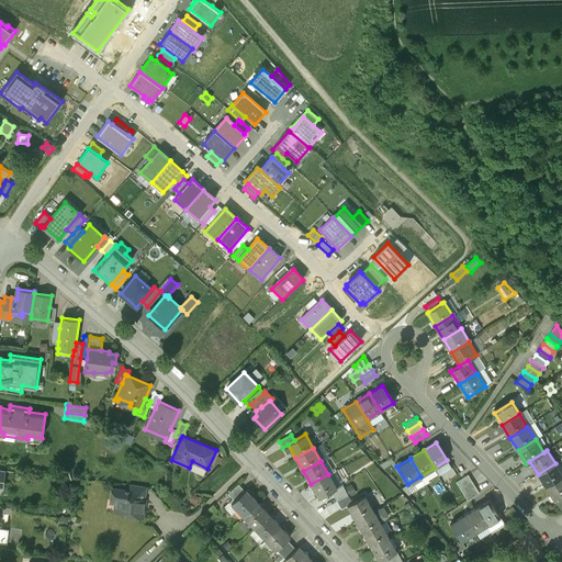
[(561,473),(555,463),(538,474),(546,487),(561,476),(561,473)]
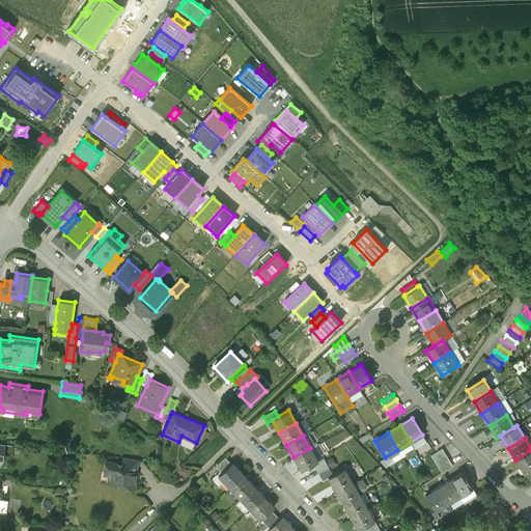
[(310,448),(294,457),(301,471),(312,464),(318,460),(310,448)]
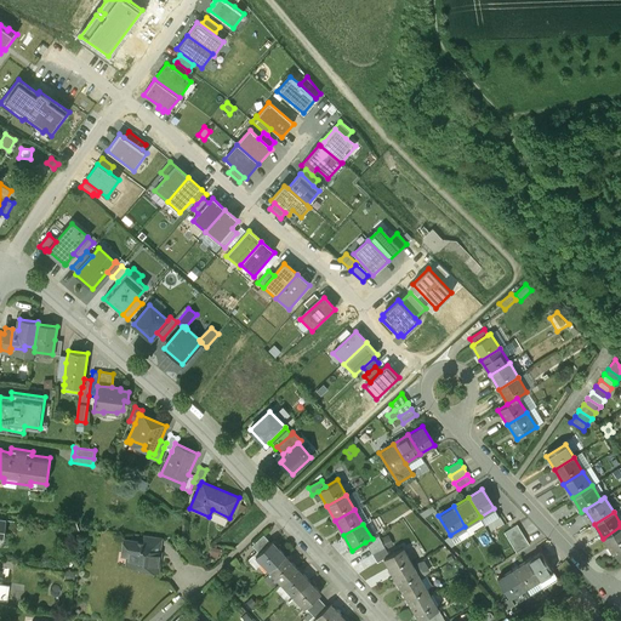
[(517,524),(503,531),(508,539),(522,530),(517,524)]
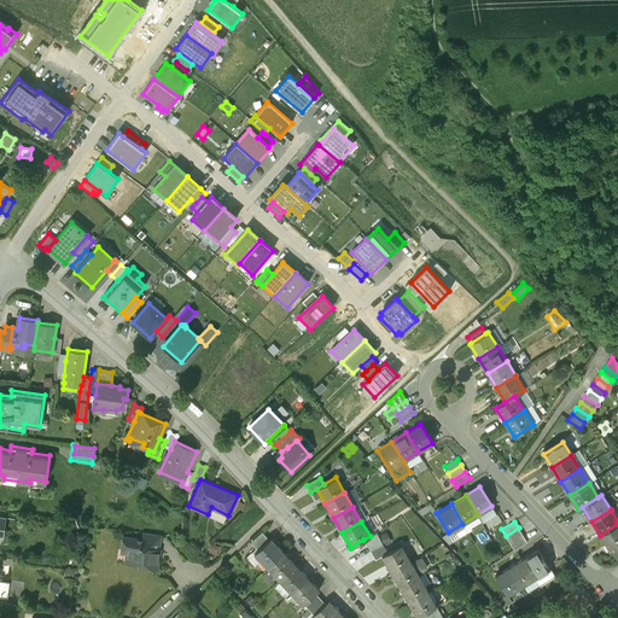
[(617,524),(600,536),(610,551),(610,549),(617,544),(617,524)]
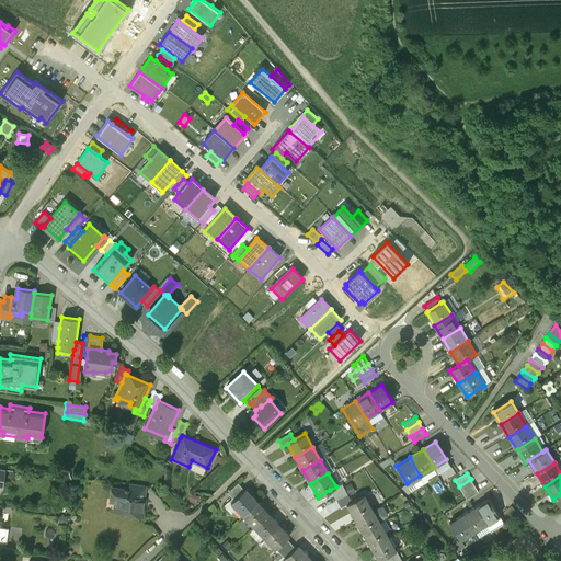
[(471,479),(459,487),(462,493),(474,485),(471,479)]
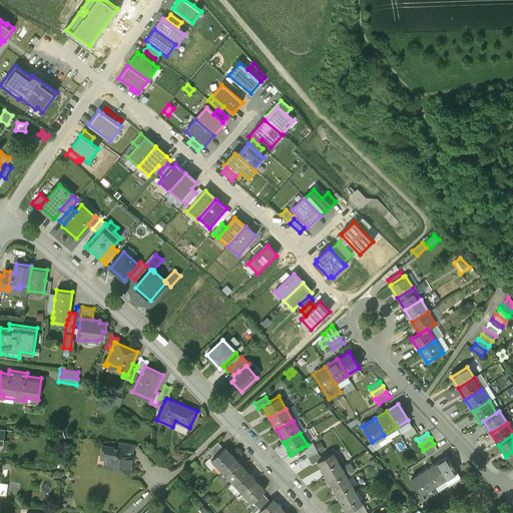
[(119,448),(102,446),(101,456),(106,457),(105,466),(113,467),(113,469),(115,471),(119,472),(121,471),(130,472),(132,456),(131,456),(132,444),(120,442),(119,448)]
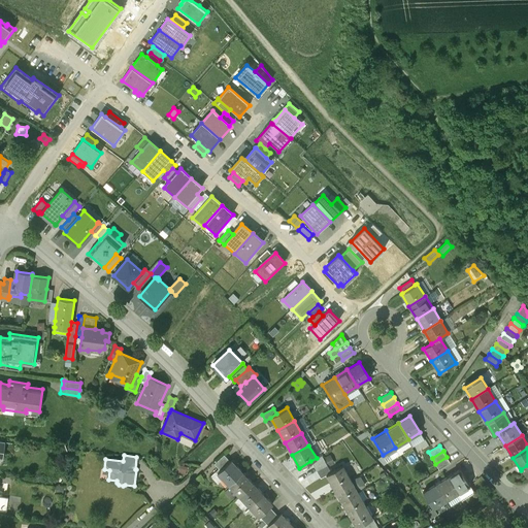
[(224,455),(215,464),(220,470),(230,461),(224,455)]
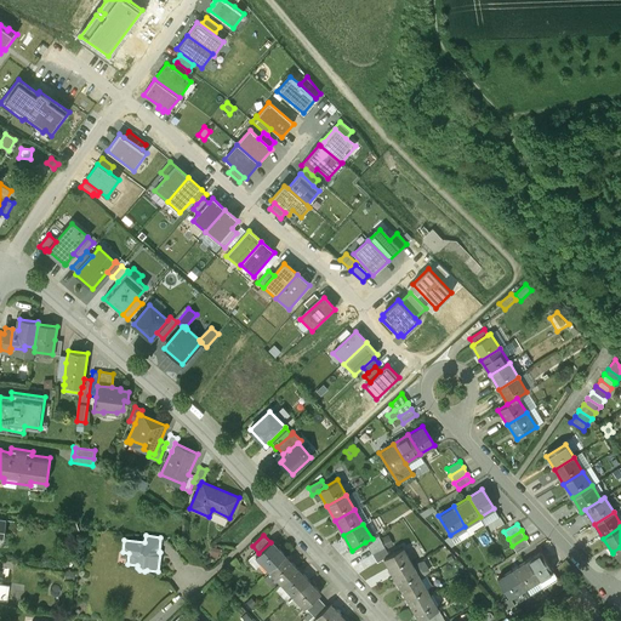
[(372,539),(365,542),(370,548),(382,541),(379,535),(372,539)]
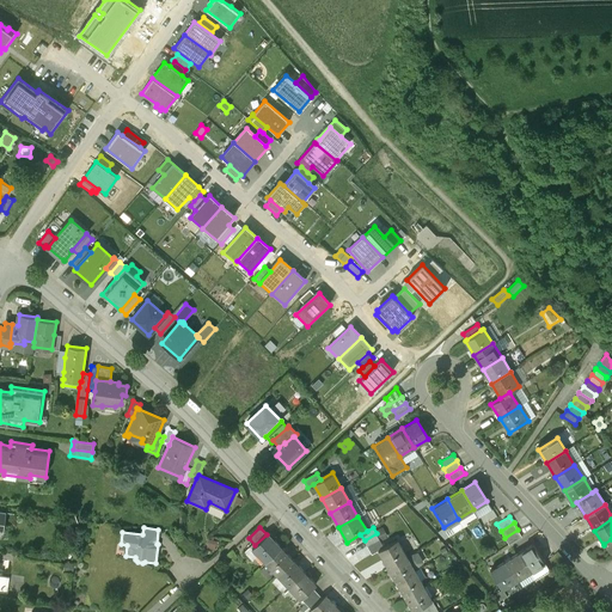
[(518,530),(505,538),(508,545),(522,537),(518,530)]
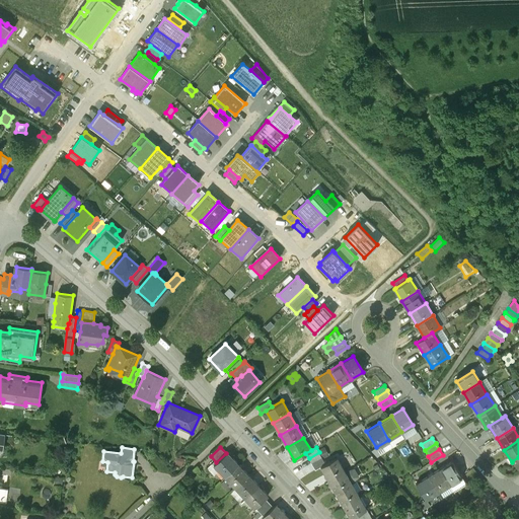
[(238,463),(227,452),(216,462),(214,464),(225,476),(238,463)]
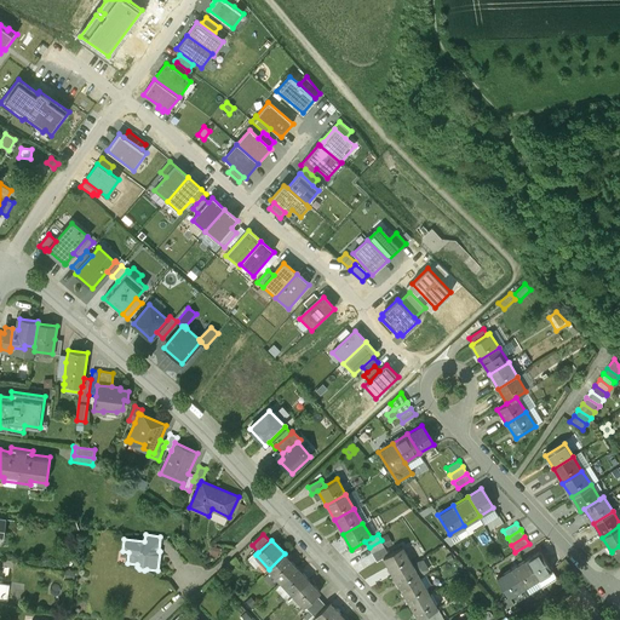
[(382,540),(369,547),(372,554),(385,546),(382,540)]
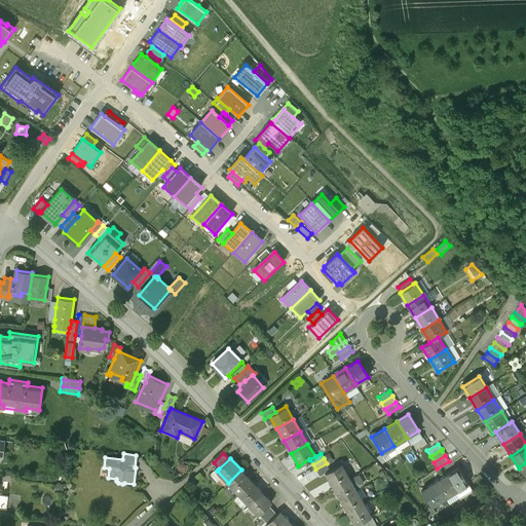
[(327,463),(315,470),(320,476),(325,473),(330,470),(327,463)]
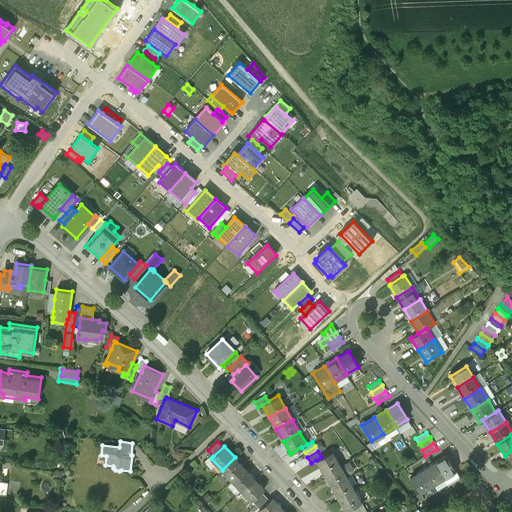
[(321,457),(316,460),(324,474),(340,464),(332,451),(321,457)]
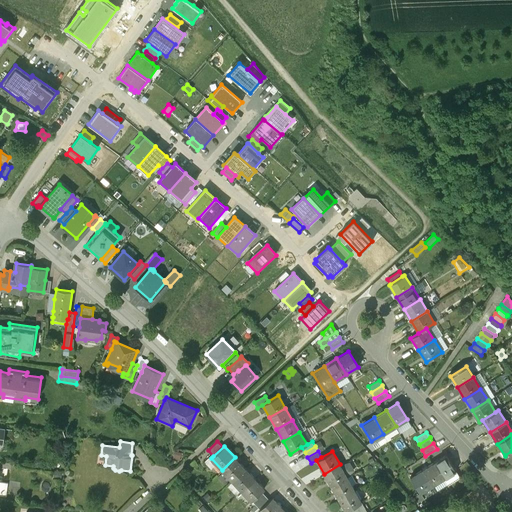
[(446,454),(434,462),(444,478),(449,474),(448,472),(453,468),(455,471),(456,470),(446,454)]
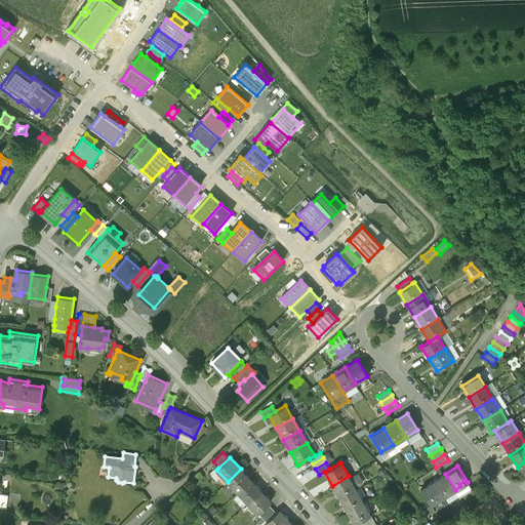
[(241,469),(228,482),(232,486),(234,484),(240,490),(251,480),(241,469)]
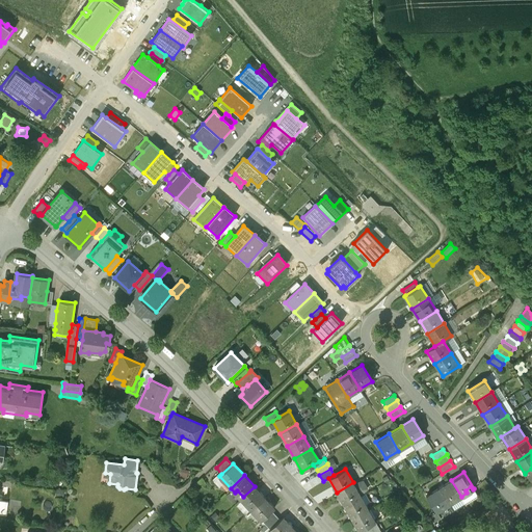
[(451,480),(439,487),(449,505),(454,512),(467,505),(461,497),(451,480)]
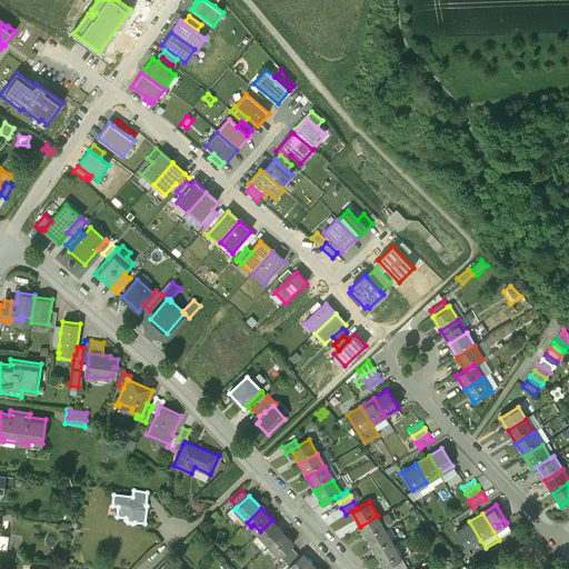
[(378,516),(360,527),(368,540),(386,529),(378,516)]
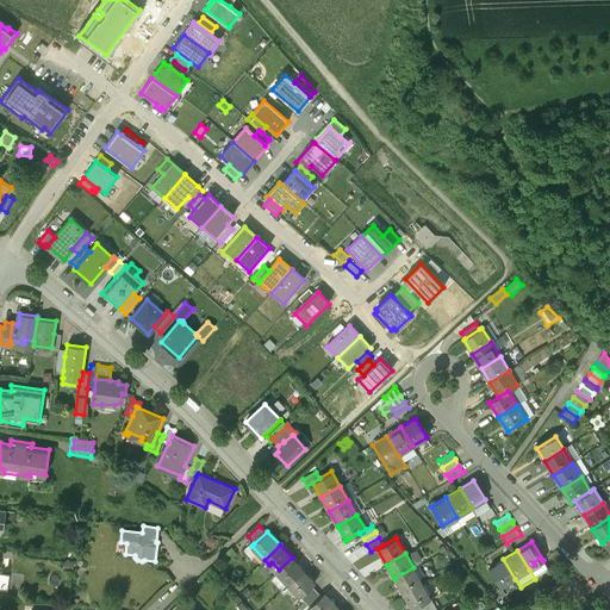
[(279,570),(277,572),(281,578),(284,576),(290,582),(304,570),(292,558),(279,570)]
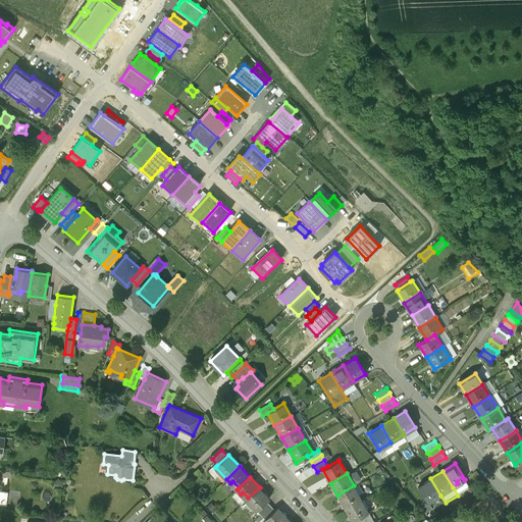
[(440,496),(430,478),(418,486),(428,503),(422,508),(426,513),(432,509),(429,504),(440,496)]
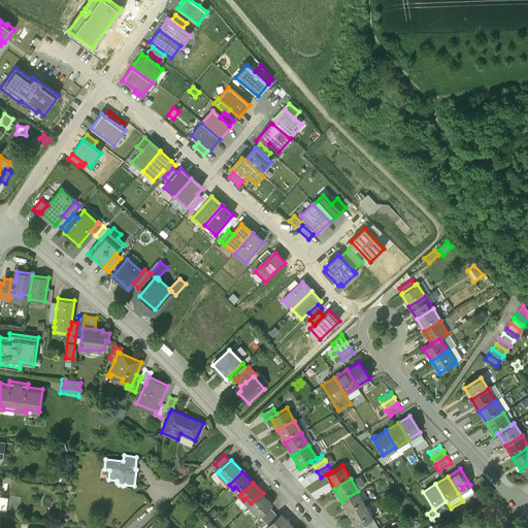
[(358,491),(341,501),(349,514),(365,504),(358,491)]
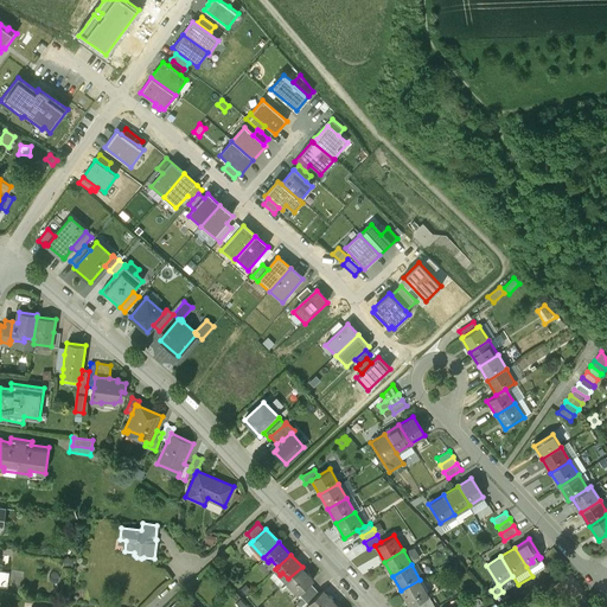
[(288,579),(286,581),(291,587),(293,585),(300,592),(310,582),(313,579),(302,567),(288,579)]
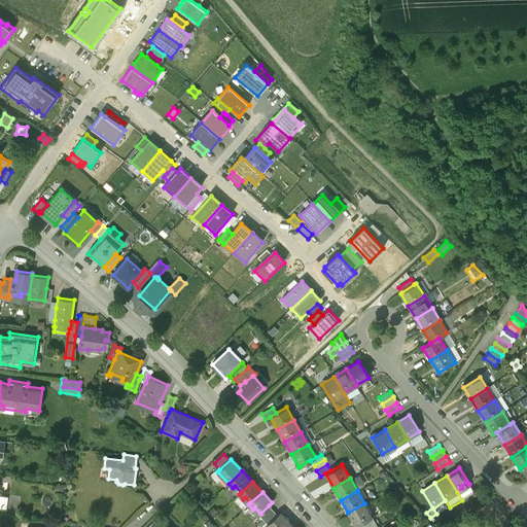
[(364,503),(348,513),(355,525),(360,523),(372,516),(364,503)]
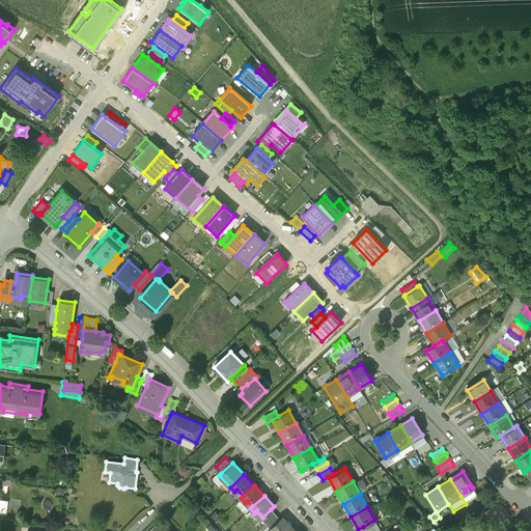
[(262,518),(261,519),(266,523),(275,513),(271,509),(262,518)]
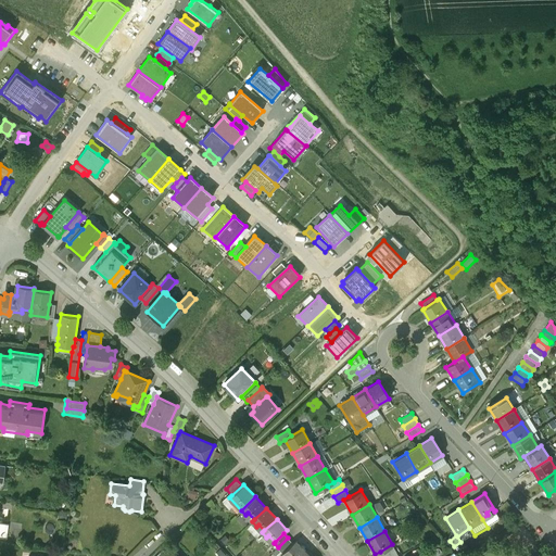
[(229,541),(225,535),(220,540),(225,544),(229,541)]
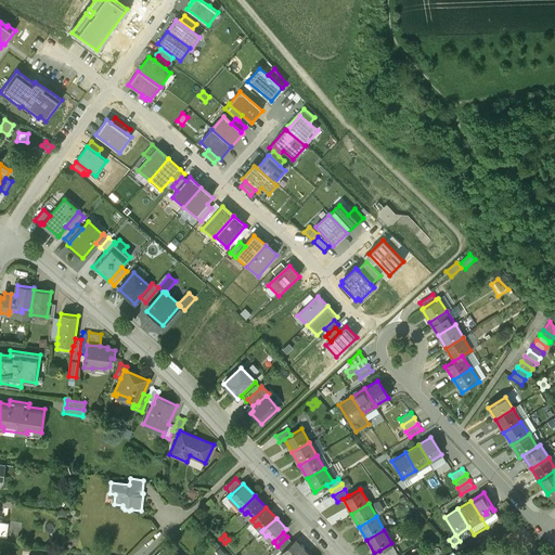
[(287,537),(278,546),(282,552),(292,542),(287,537)]
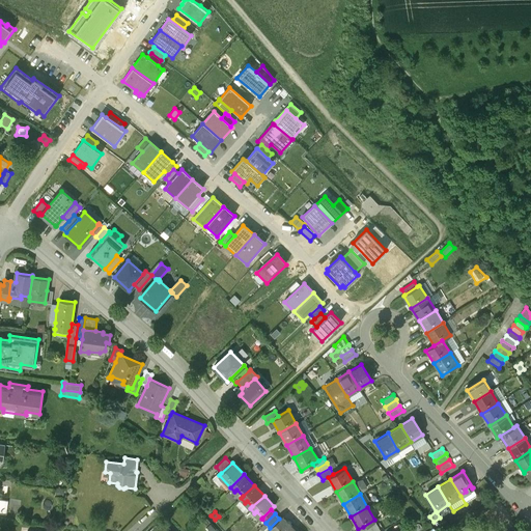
[(270,528),(269,528),(271,530),(286,530),(292,526),(282,515),(279,519),(270,528)]
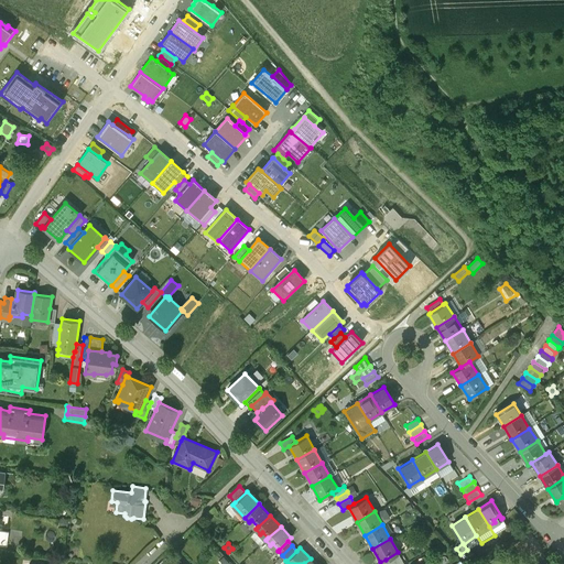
[(398,552),(386,560),(388,563),(390,563),(401,557),(398,552)]
